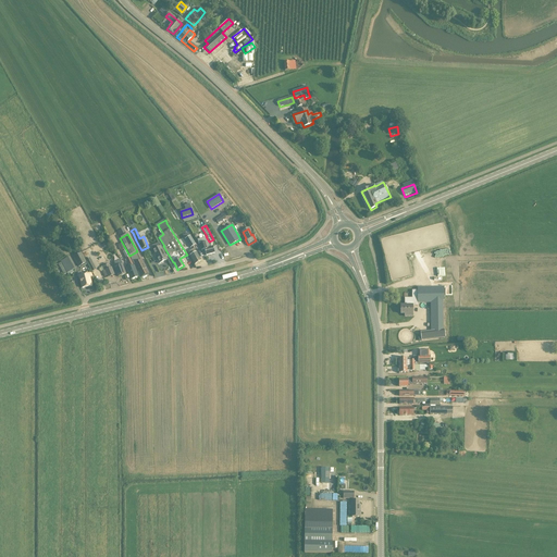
[(196,245),(190,237),(185,240),(189,249),(196,245)]
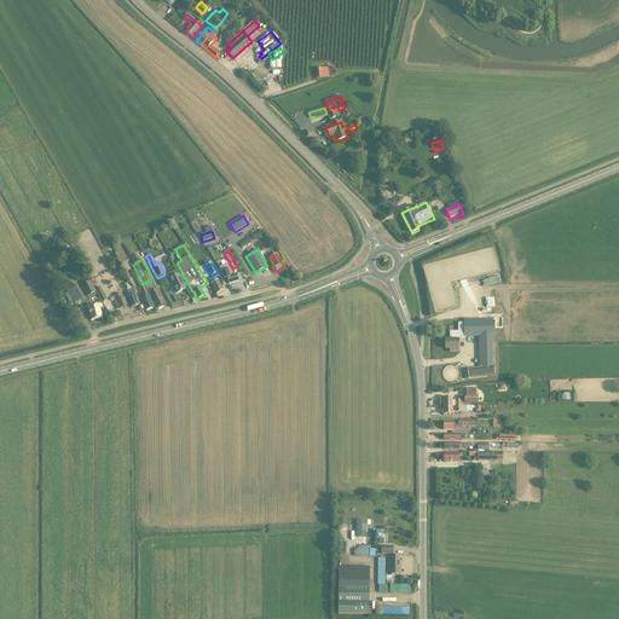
[(238,283),(236,275),(232,276),(231,270),(229,270),(227,265),(220,267),(218,267),(219,271),(220,270),(221,272),(223,272),(224,278),(227,278),(230,285),(238,283)]
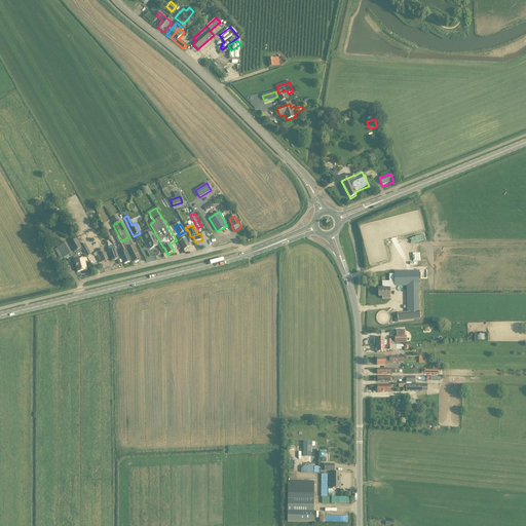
[(152,233),(144,237),(150,250),(158,246),(152,233)]
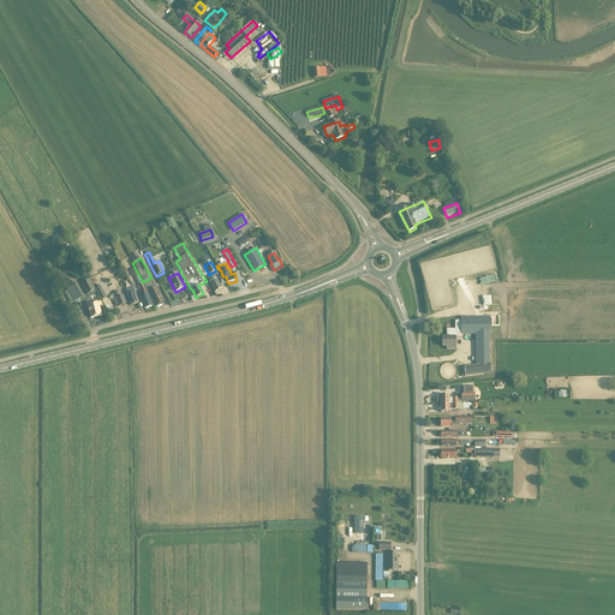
[(216,279),(216,280),(214,275),(207,279),(209,284),(215,293),(222,288),(216,279)]
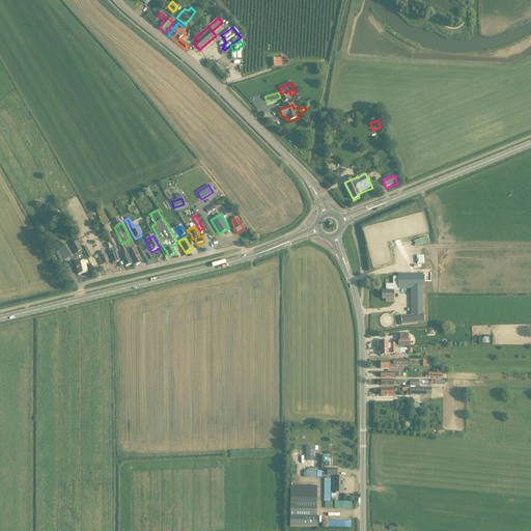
[(117,240),(117,241),(118,243),(120,247),(119,247),(121,250),(120,251),(122,255),(120,256),(124,267),(132,264),(128,253),(123,246),(119,239),(117,240)]
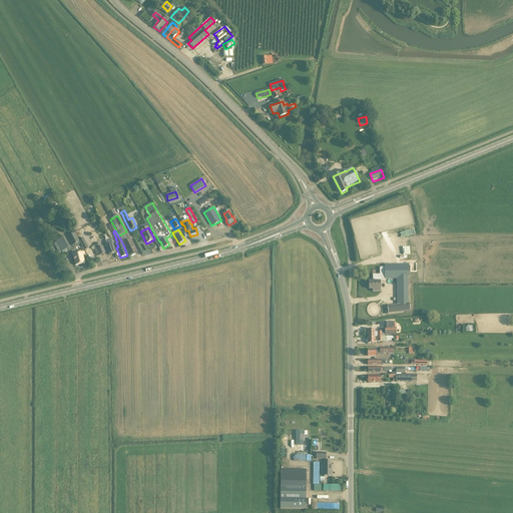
[(67,237),(72,246),(80,242),(74,233),(67,237)]
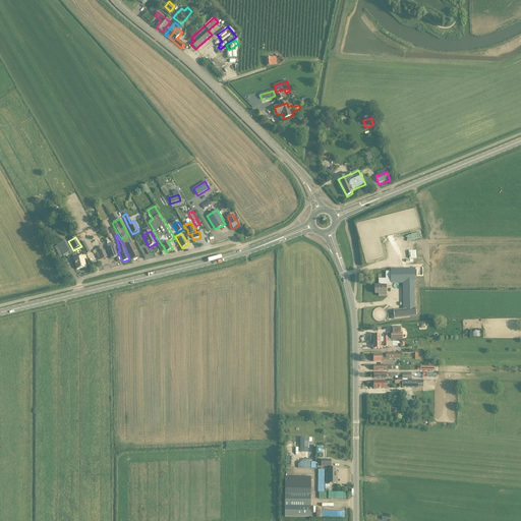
[(57,246),(54,247),(59,257),(63,256),(64,257),(69,254),(68,253),(69,252),(63,241),(57,245),(57,246)]
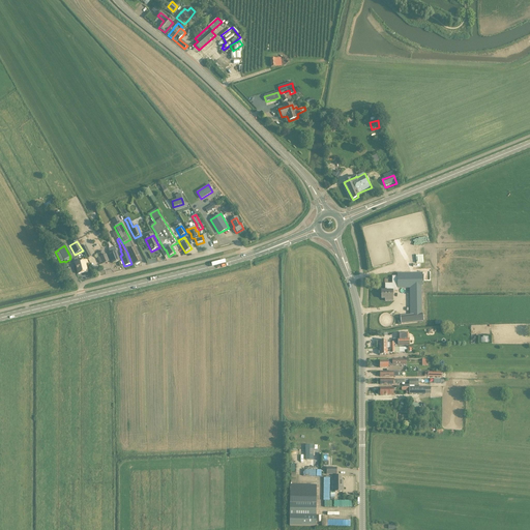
[(88,259),(91,257),(86,245),(82,247),(88,259)]
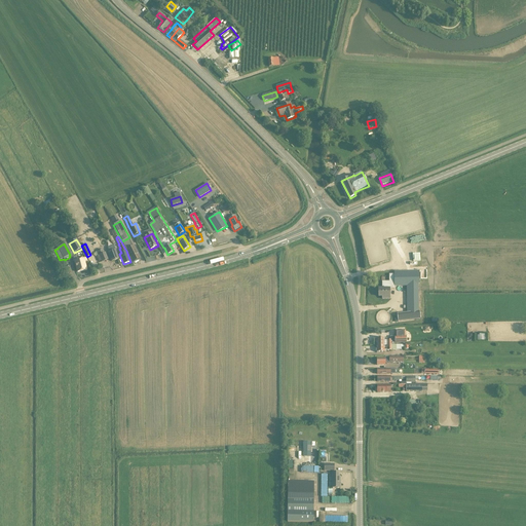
[(115,251),(113,246),(108,248),(109,253),(108,253),(111,262),(118,259),(115,251)]
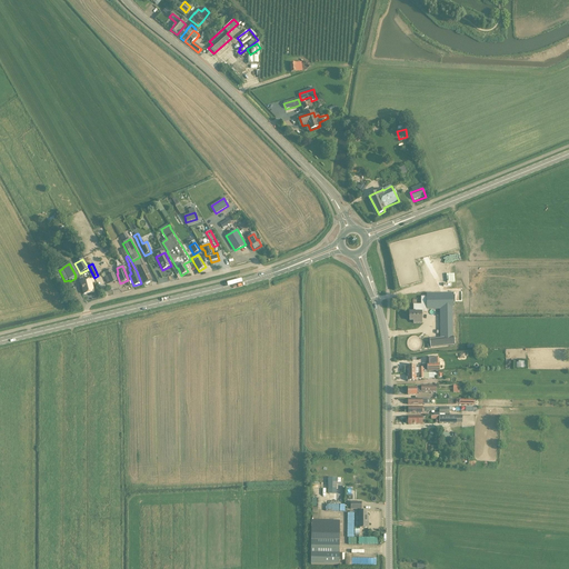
[(146,267),(137,270),(143,283),(151,280),(146,267)]
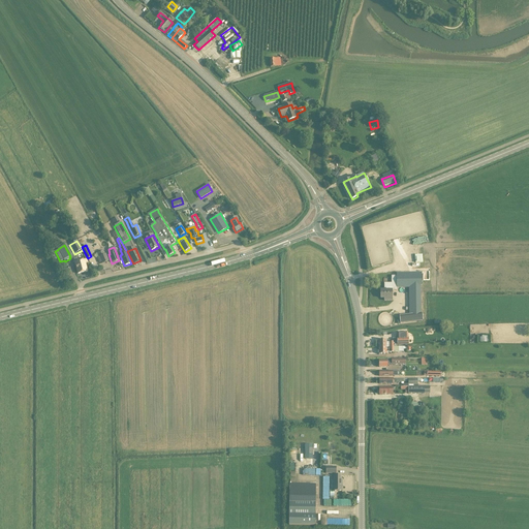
[(97,257),(98,256),(98,257),(99,257),(102,265),(109,261),(105,254),(104,255),(103,251),(97,253),(95,254),(96,256),(97,257)]
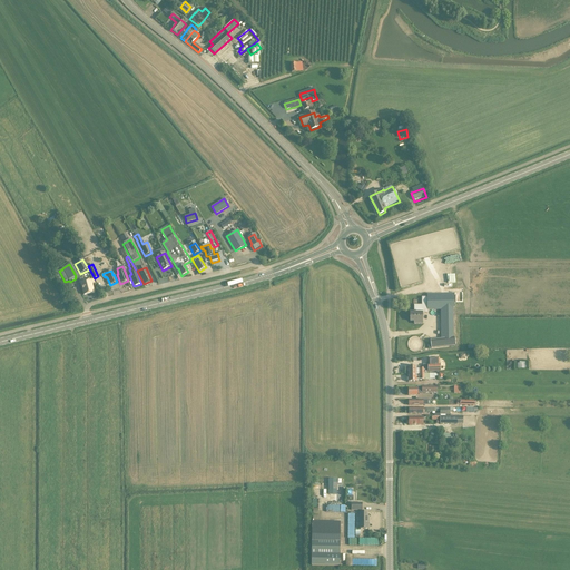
[(94,293),(92,285),(95,284),(94,279),(80,283),(84,295),(94,293)]
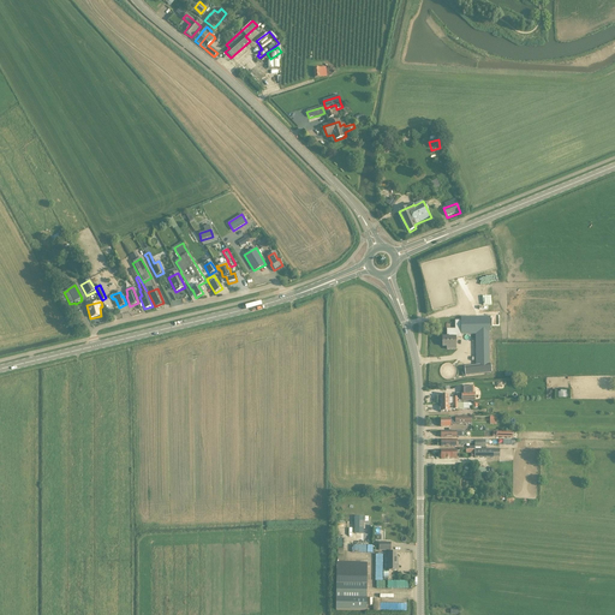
[(460,321),(455,321),(455,329),(455,334),(461,334),(472,333),(490,333),(490,324),(490,316),(460,316),(460,318),(460,321)]
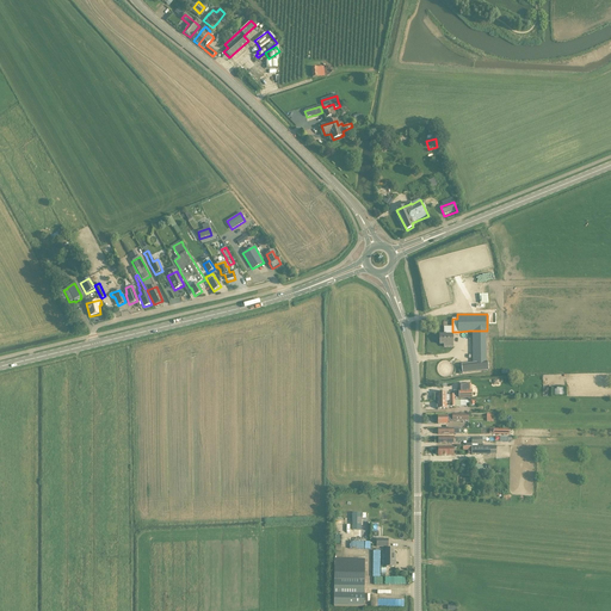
[(445,335),(439,335),(440,345),(444,345),(444,347),(452,347),(452,335),(458,335),(458,332),(452,332),(452,327),(444,327),(444,333),(446,334),(445,335)]
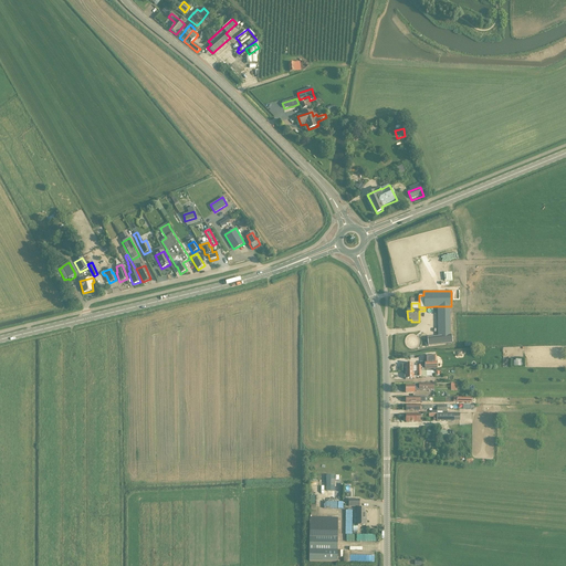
[(450,306),(438,307),(438,335),(451,334),(450,306)]
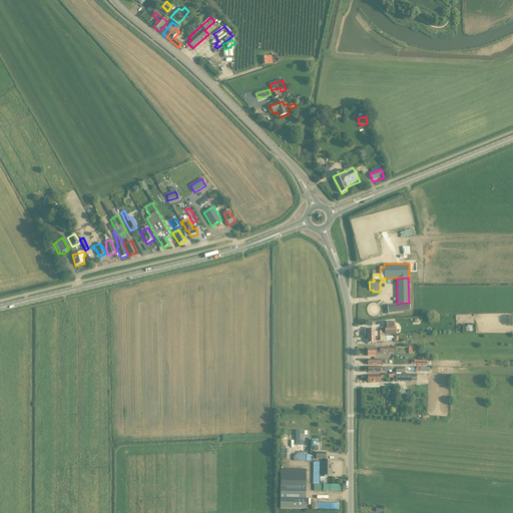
[(394,306),(388,307),(388,314),(391,313),(410,311),(409,304),(401,305),(394,306)]
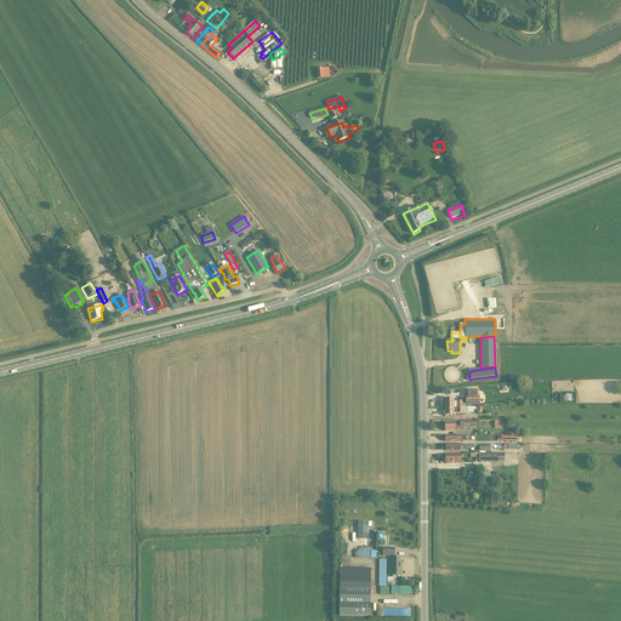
[(454,400),(444,400),(444,408),(454,408),(457,408),(462,408),(462,405),(471,405),(471,399),(471,396),(465,396),(465,399),(462,399),(462,402),(457,402),(454,402),(454,400)]
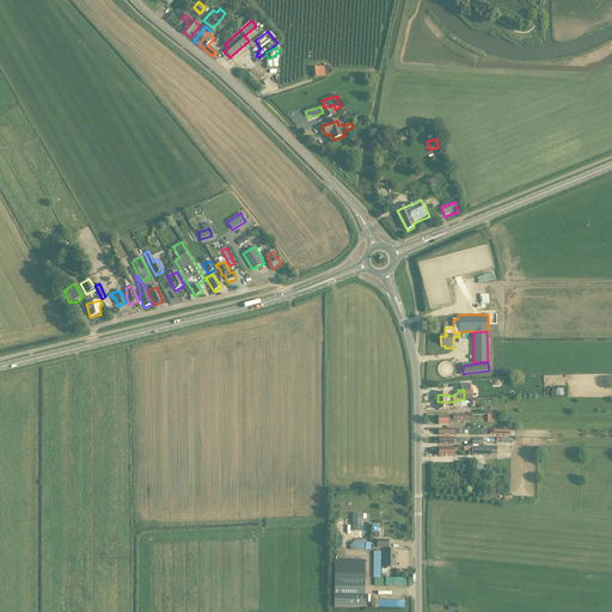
[(448,422),(453,422),(453,416),(448,416),(448,417),(439,417),(439,426),(448,426),(448,422)]
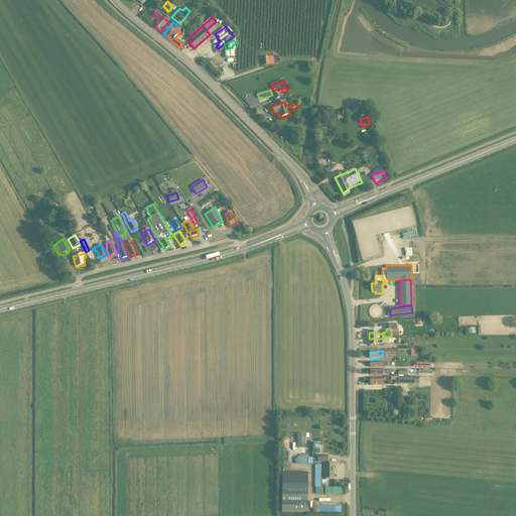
[(334,479),(334,469),(333,468),(333,464),(326,464),(326,479),(334,479)]
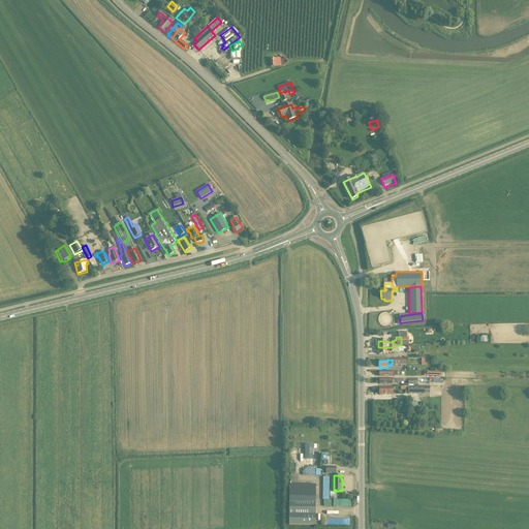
[(323,500),(327,500),(327,506),(333,506),(333,500),(330,500),(330,476),(323,476),(323,500)]
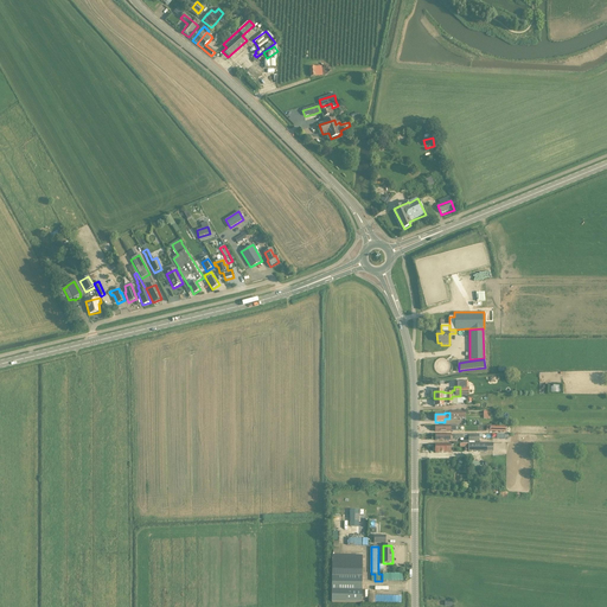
[(362,604),(362,556),(332,556),(331,604),(362,604)]
